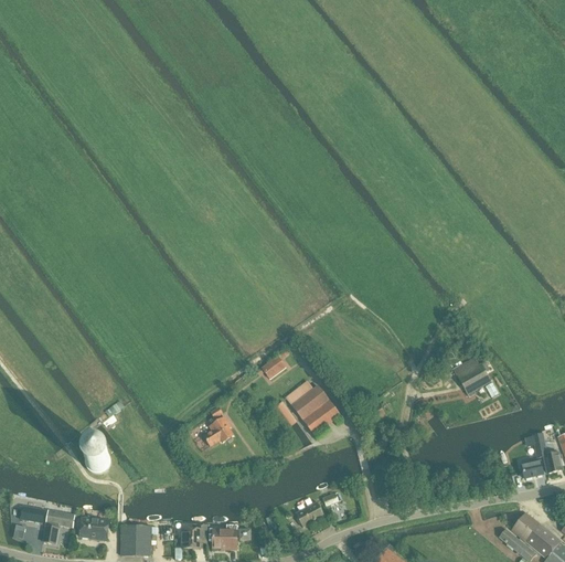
[(286,349),(257,370),(260,374),(265,371),(270,379),(286,367),(281,360),(289,353),(286,349)]
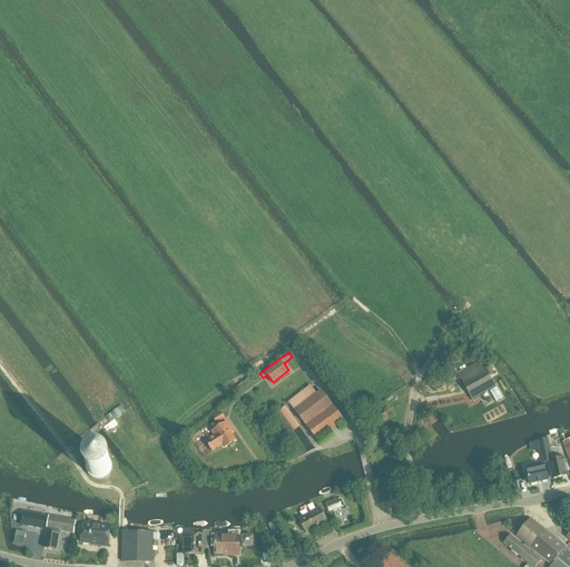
[(472,397),(495,384),(485,364),(461,378),(472,397)]
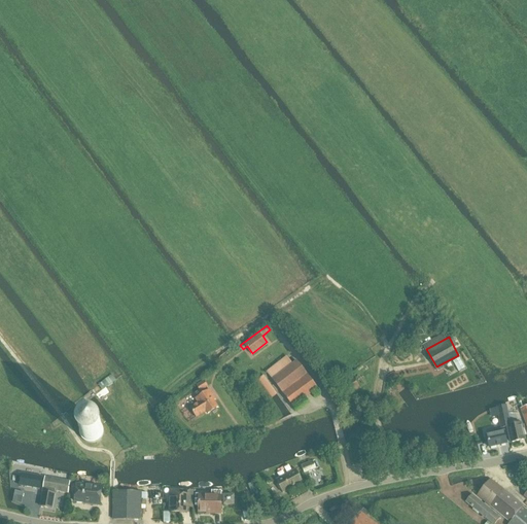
[(292,361),(287,354),(267,370),(272,377),(293,405),(318,386),(296,358),(292,361)]
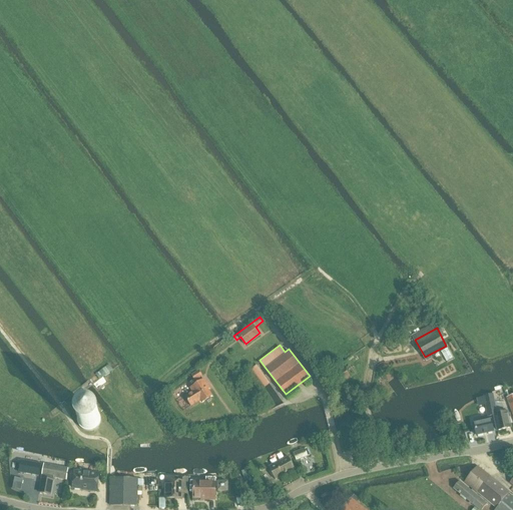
[(341,381),(350,375),(344,366),(335,373),(341,381)]
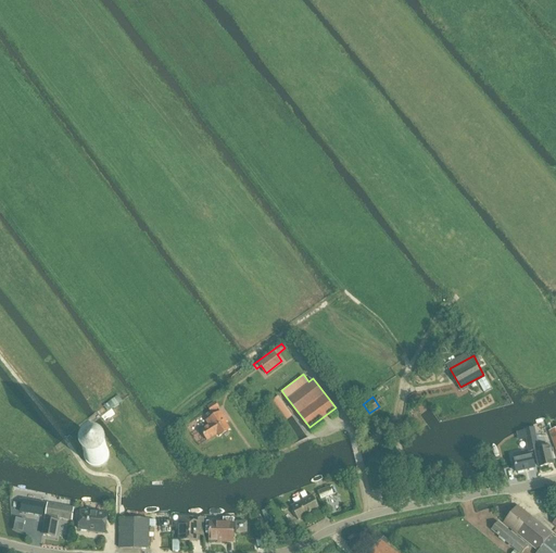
[(215,400),(207,405),(212,412),(219,406),(215,400)]
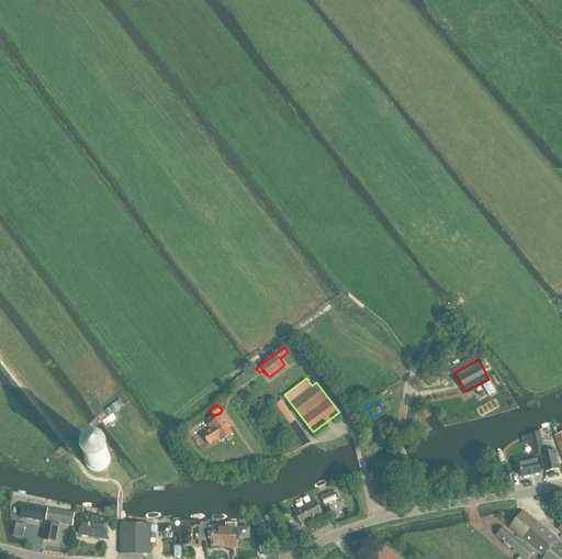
[(221,438),(232,432),(227,425),(229,424),(224,414),(210,422),(213,427),(203,433),(209,443),(220,437),(221,438)]
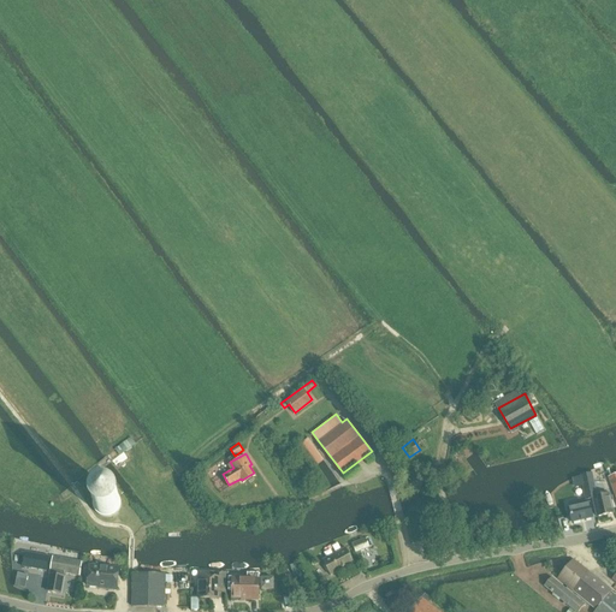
[(588,480),(582,481),(586,498),(588,497),(593,495),(597,515),(610,512),(614,511),(610,498),(614,498),(612,493),(611,493),(610,491),(597,494),(593,480),(590,481),(588,480)]
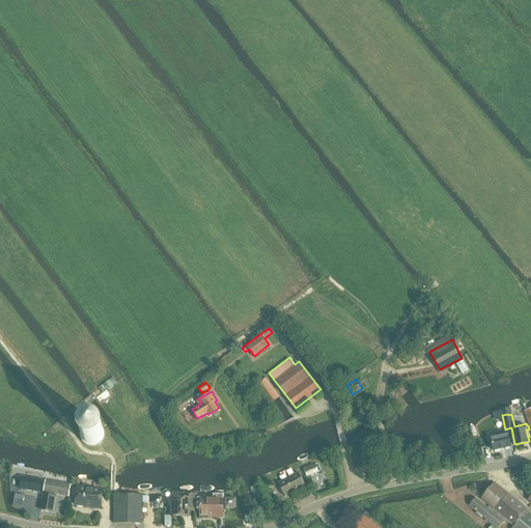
[(105,433),(105,432),(105,431),(105,429),(104,428),(104,427),(104,426),(103,425),(101,423),(101,422),(100,422),(99,421),(98,421),(95,420),(94,420),(92,420),(91,420),(89,420),(87,421),(86,421),(85,422),(84,422),(84,423),(83,424),(82,425),(81,426),(81,427),(80,428),(80,429),(80,431),(80,432),(80,433),(80,434),(80,435),(81,436),(81,437),(82,438),(82,439),(83,440),(84,441),(85,442),(87,443),(89,444),(90,444),(92,444),(93,444),(95,444),(98,443),(99,443),(100,442),(101,442),(101,441),(102,440),(103,439),(103,438),(104,437),(104,436),(104,435),(105,434),(105,433)]
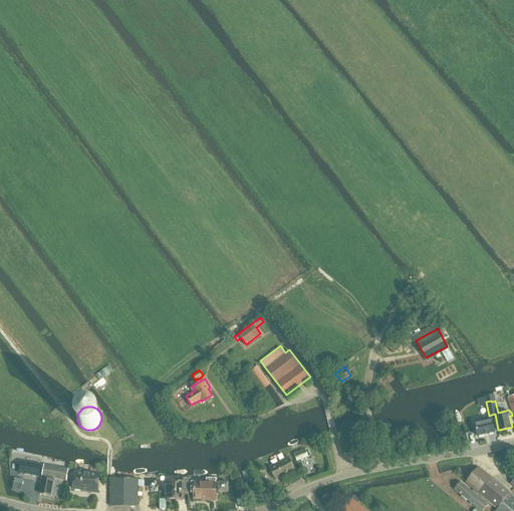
[(491,419),(491,415),(489,416),(485,417),(486,420),(474,423),(477,434),(495,430),(492,419),(491,419)]
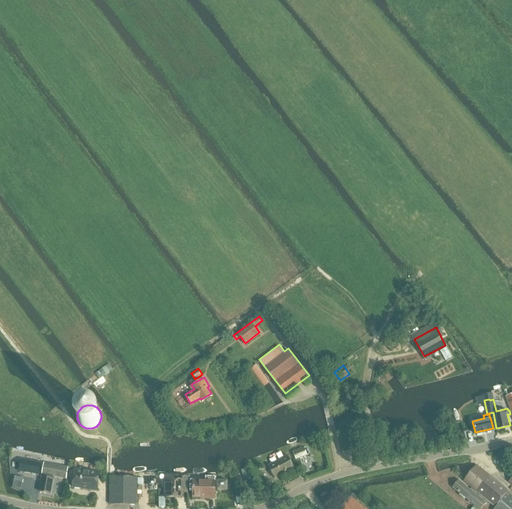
[(295,458),(307,453),(304,445),(292,450),(295,458)]
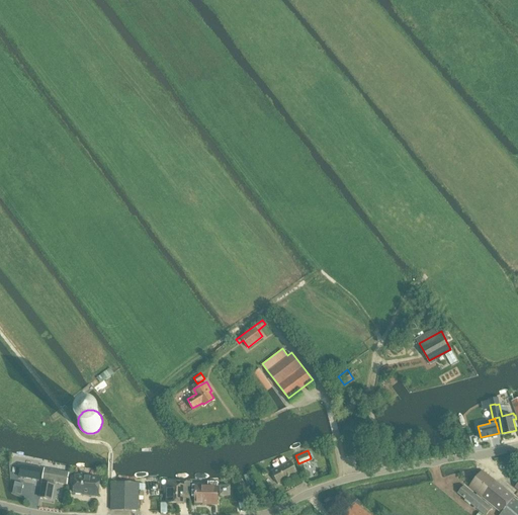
[(290,459),(271,469),(273,474),(272,474),(274,479),(275,479),(277,482),(297,471),(290,459)]
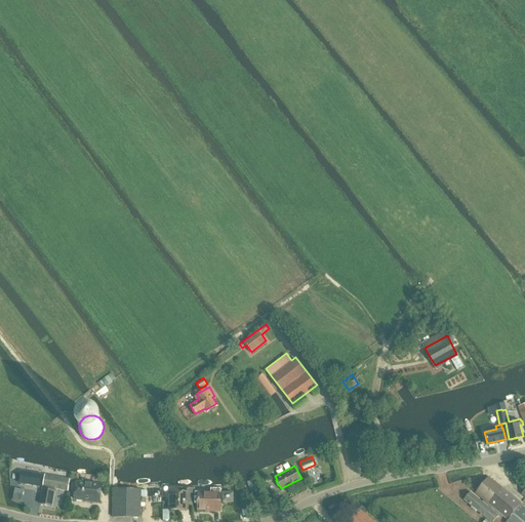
[(21,469),(17,481),(38,485),(40,473),(21,469)]
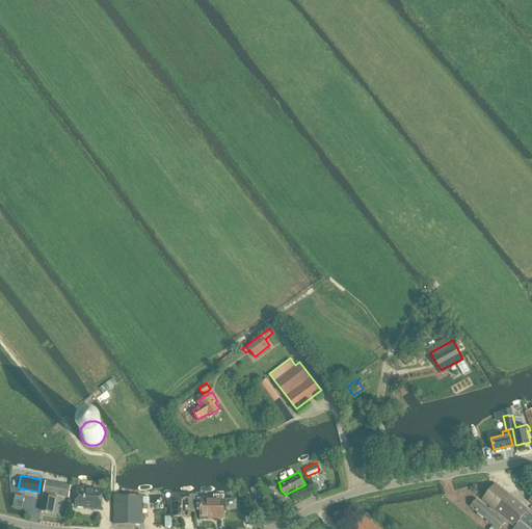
[(46,479),(41,509),(53,511),(56,493),(69,495),(71,483),(52,480),(46,479)]
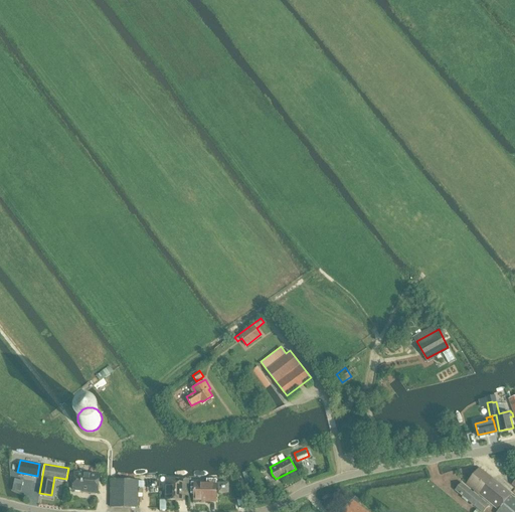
[(514,511),(514,495),(511,492),(479,466),(467,482),(499,507),(495,511),(514,511)]
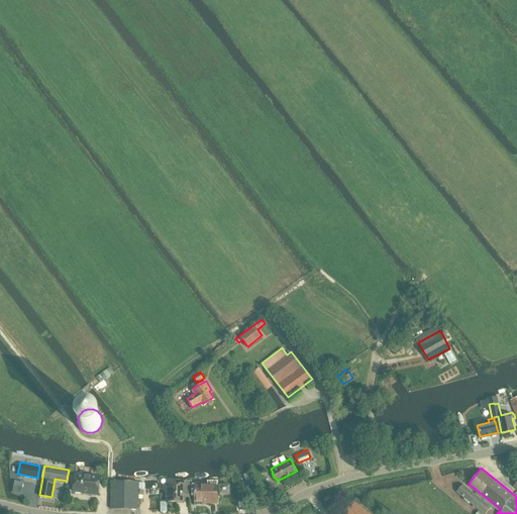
[(98,493),(100,475),(75,473),(74,490),(89,491),(89,492),(98,493)]
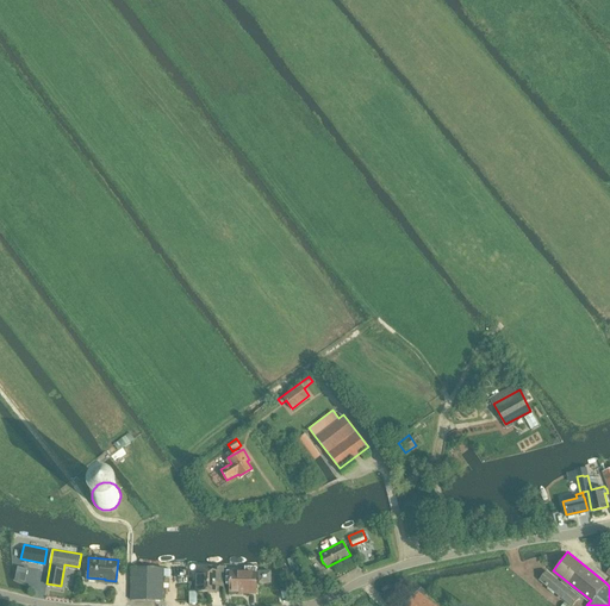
[(223,564),(212,564),(207,564),(207,569),(197,569),(197,589),(216,588),(216,583),(223,583),(223,564)]
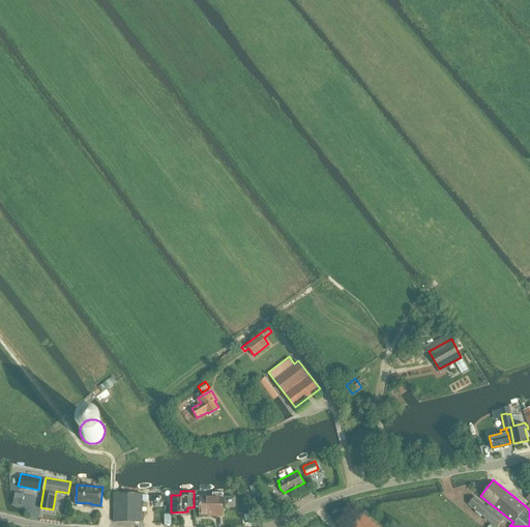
[(200,496),(200,513),(223,513),(223,491),(212,491),(212,496),(200,496)]
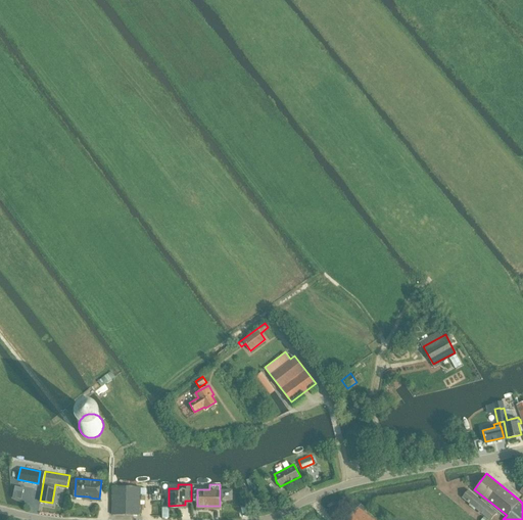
[(140,513),(140,486),(124,485),(113,485),(112,513),(140,513)]
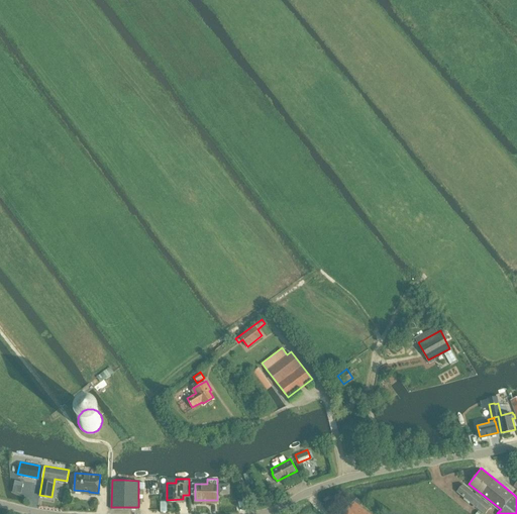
[(219,493),(229,492),(229,483),(219,484),(219,493)]
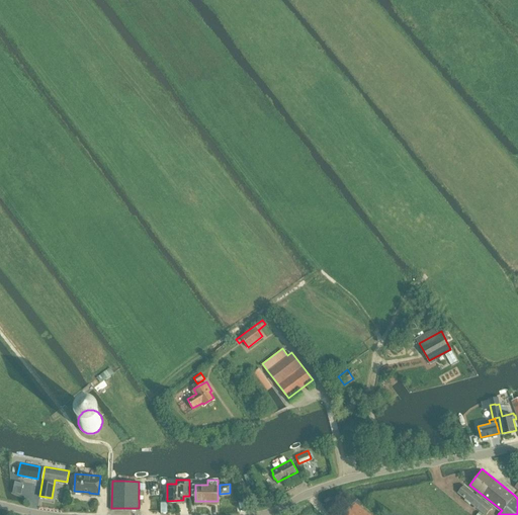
[(486,514),(492,506),(463,484),(457,491),(486,514)]
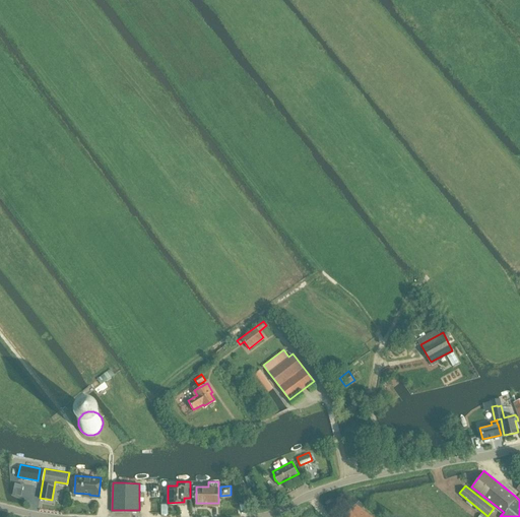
[(359,501),(345,516),(373,516),(361,508),(364,504),(359,501)]
